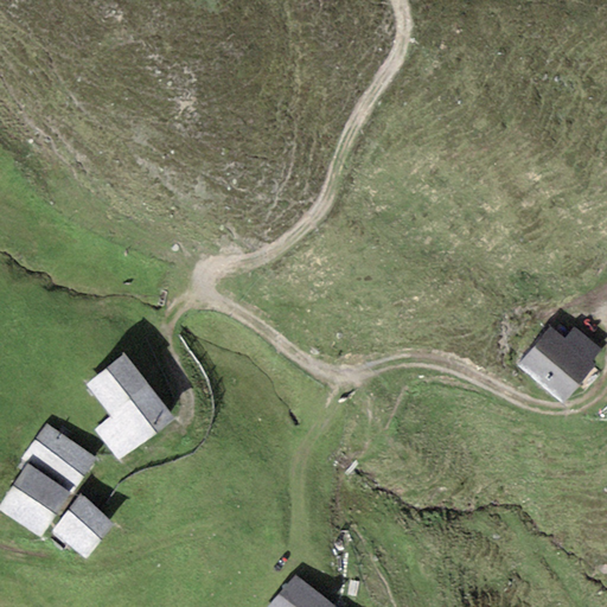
[(551,327),(517,365),(562,404),(596,365),(592,362),(601,352),(574,328),(564,338),(551,327)]
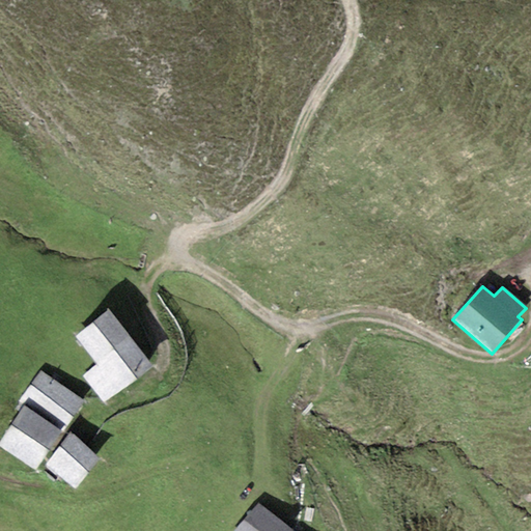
[(104,402),(151,365),(110,310),(76,336),(99,365),(84,376),(104,402)]
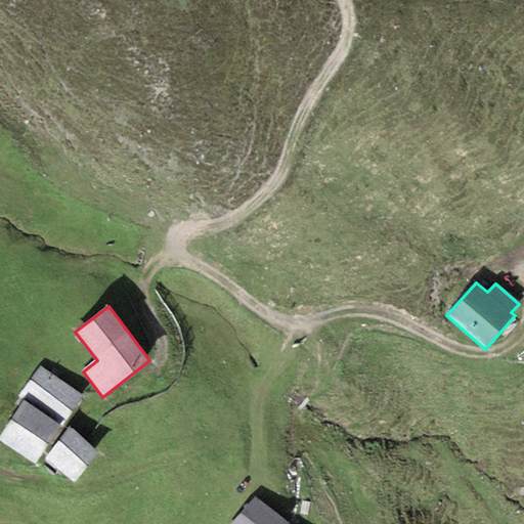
[(0,439),(34,465),(83,396),(40,366),(18,396),(25,401),(0,435),(0,439)]
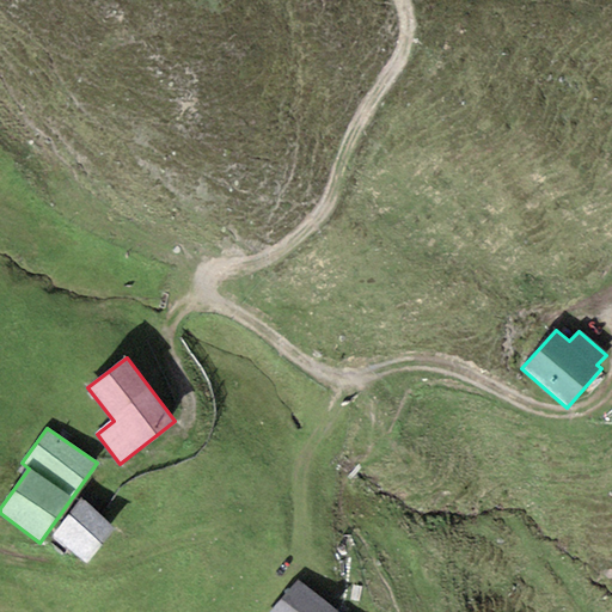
[(81,500),(53,538),(86,563),(114,527),(81,500)]
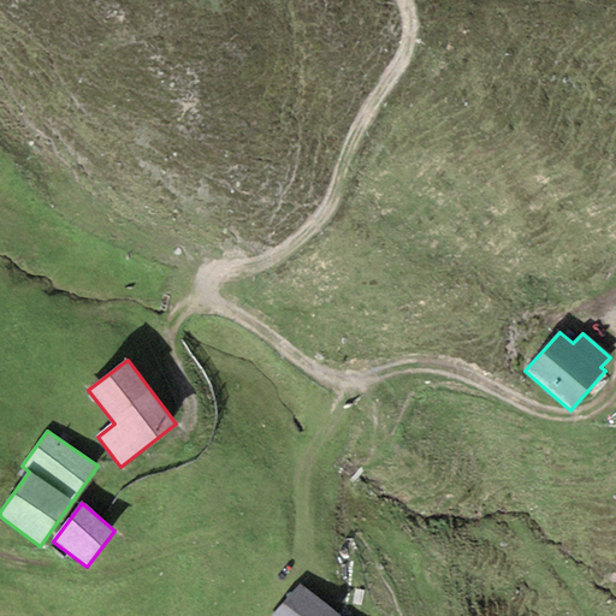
[(337,615),(298,584),(271,615),(337,615)]
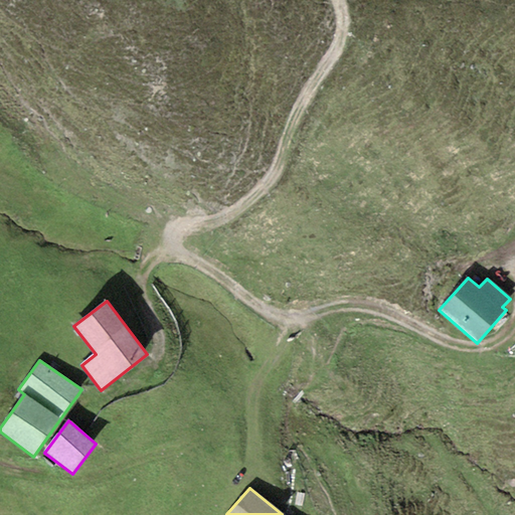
All buildings are outlined.
